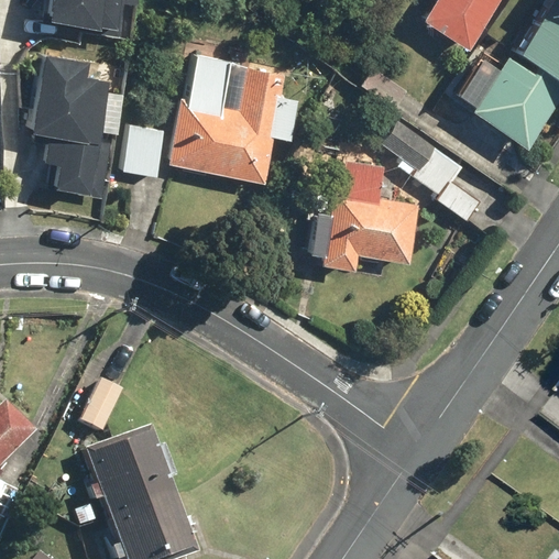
[(62,0),(57,31),(133,43),(139,0),(62,0)]
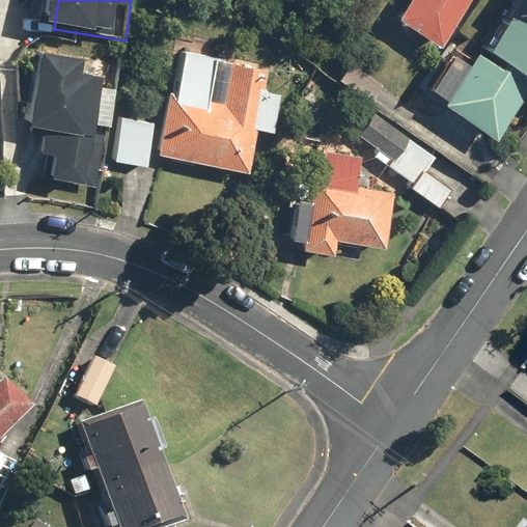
[(470,0),(410,0),(396,20),(439,48),(470,0)]
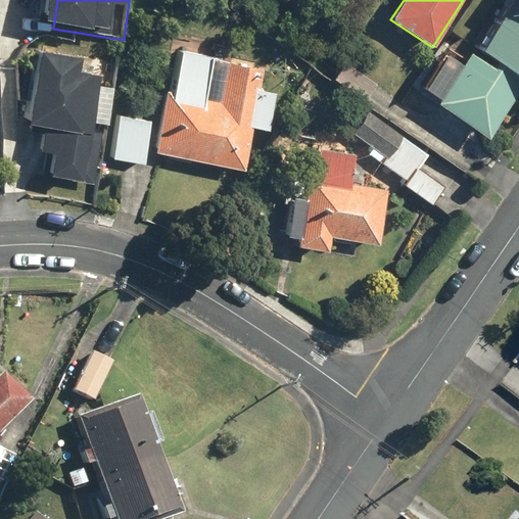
[(518,0),(515,0),(484,47),(478,43),(440,100),(492,135),(518,99),(518,0)]
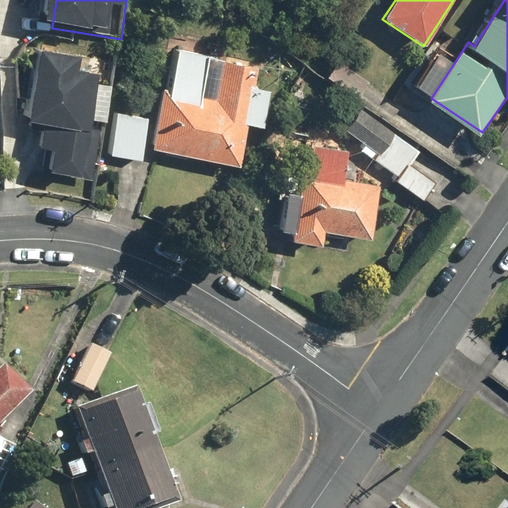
[(171,91),(164,90),(151,150),(239,168),(248,124),(264,128),(271,91),(255,88),(259,68),(226,61),(217,101),(202,98),(210,57),(180,51),(171,91)]
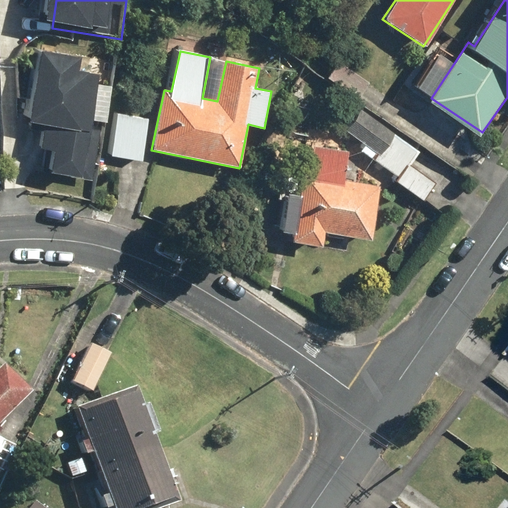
[(59,177),(97,183),(106,127),(96,125),(103,79),(84,76),(86,63),(48,57),(37,125),(50,127),(46,151),(63,153),(59,177)]
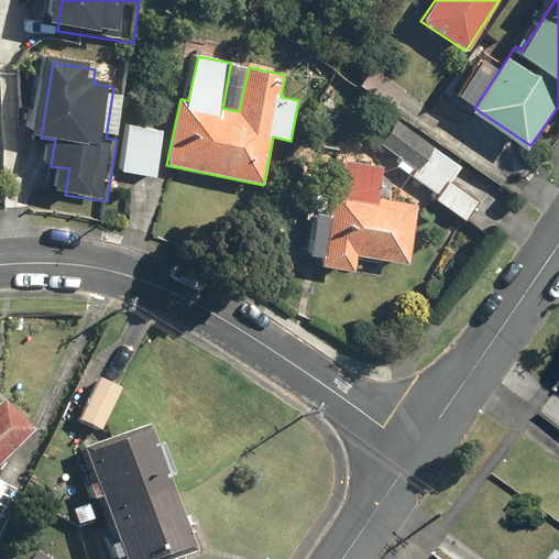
[(381,144),(403,160),(398,166),(439,195),(437,199),(468,221),(482,203),(453,183),(464,167),(397,121),(381,144)]
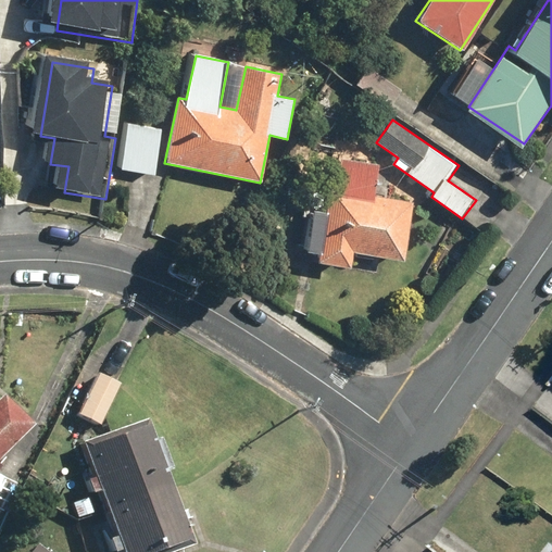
[(163,127),(130,122),(123,170),(155,175),(163,127)]
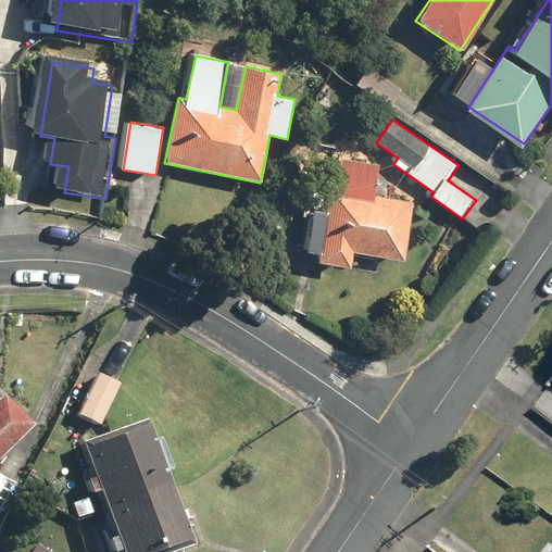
[(325,212),(311,210),(304,251),(316,252),(315,263),(350,268),(352,251),(403,260),(413,202),(374,197),(378,164),(340,159),(335,188),(329,187),(325,212)]
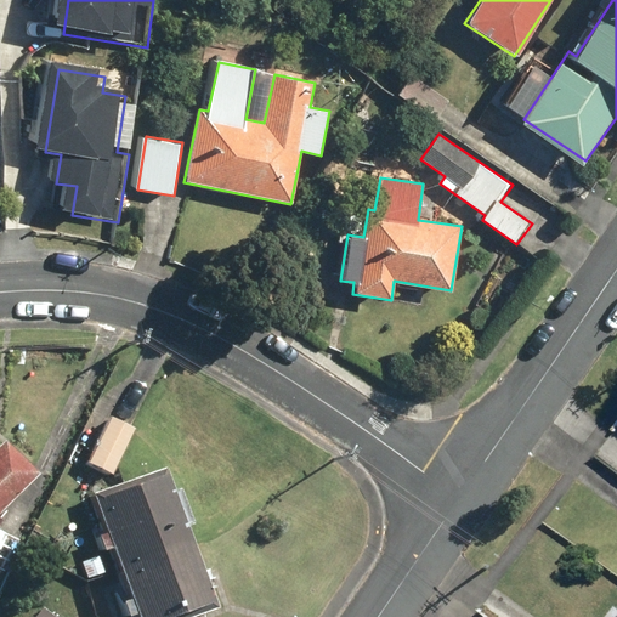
[(137,434),(112,422),(90,467),(114,480),(137,434)]
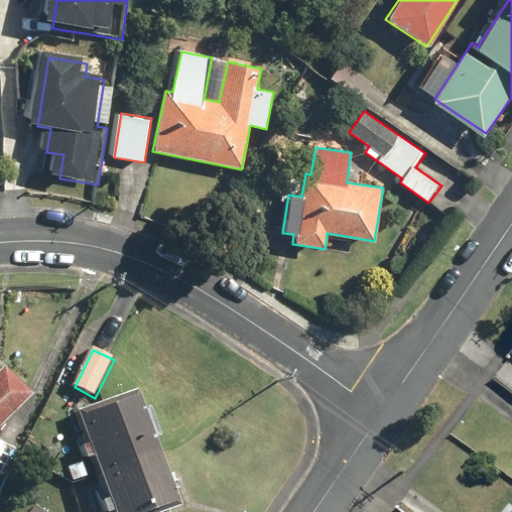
[(0,372),(0,427),(29,399),(1,371),(0,372)]
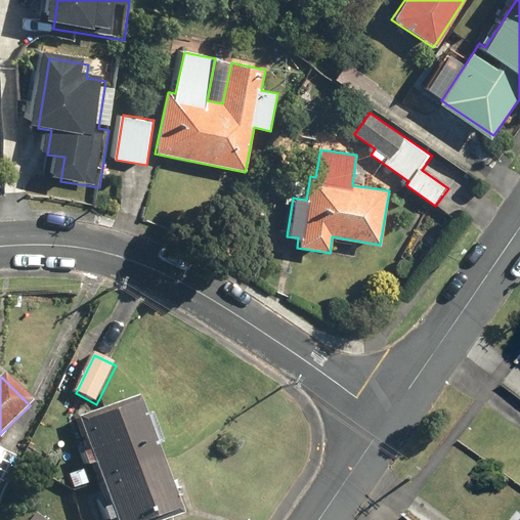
[(179,519),(182,518),(140,398),(78,420),(113,519),(179,519)]
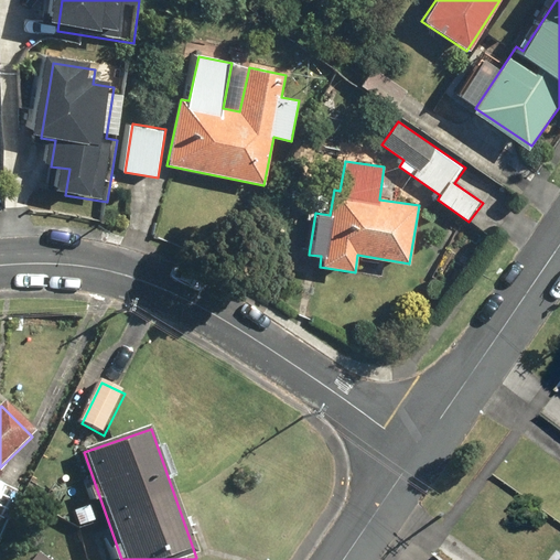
[(20,495),(0,484),(0,530),(1,531),(20,495)]
